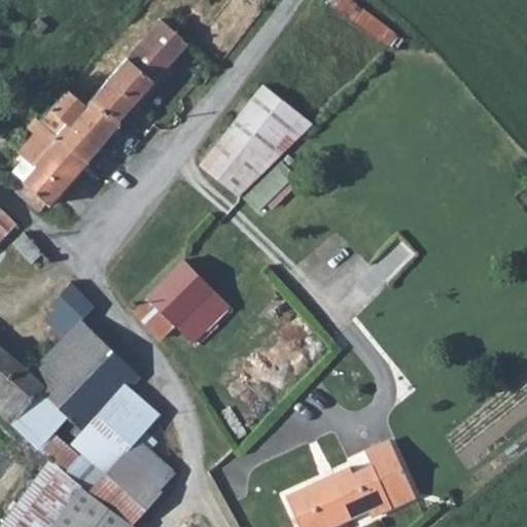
[(89,98),(116,125),(186,46),(159,23),(89,98)]
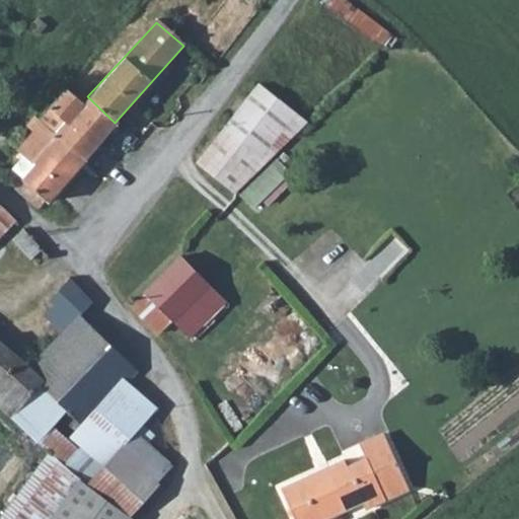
[(233,197),(300,122),(255,84),(232,110),(238,116),(198,162),(233,197)]
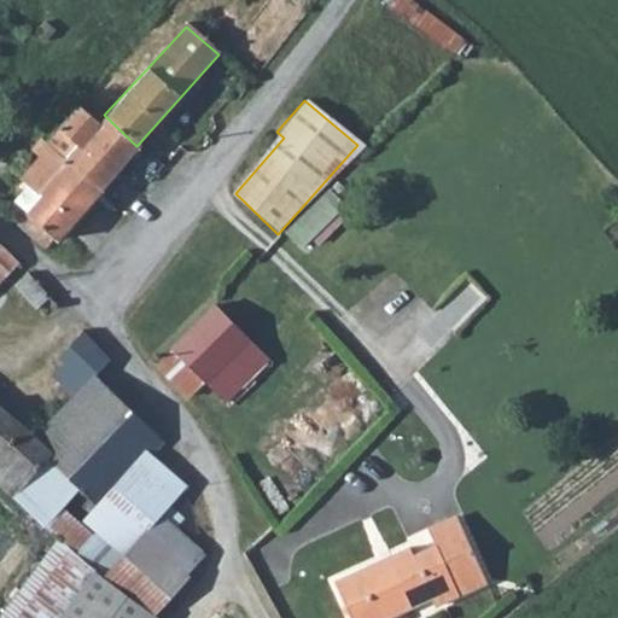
[(100,191),(139,147),(136,146),(104,115),(98,122),(79,105),(44,141),(100,191)]
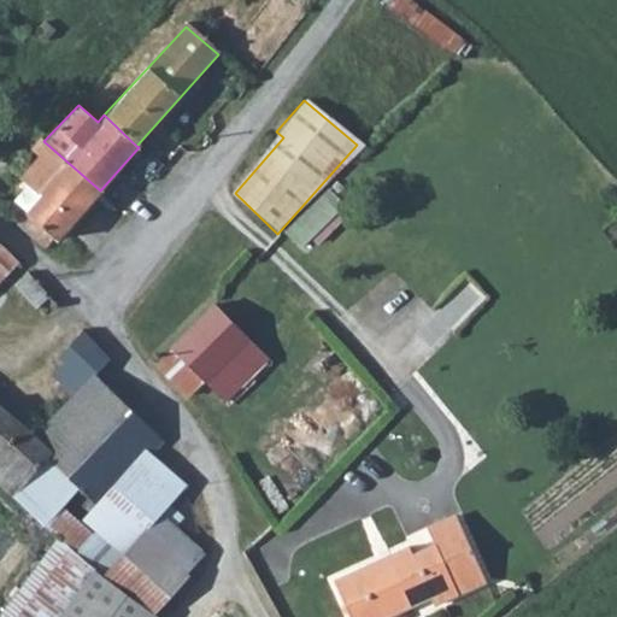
[(25,211),(17,221),(46,246),(51,239),(53,241),(100,191),(43,141),(40,137),(29,150),(39,159),(22,177),(29,184),(15,200),(25,211)]
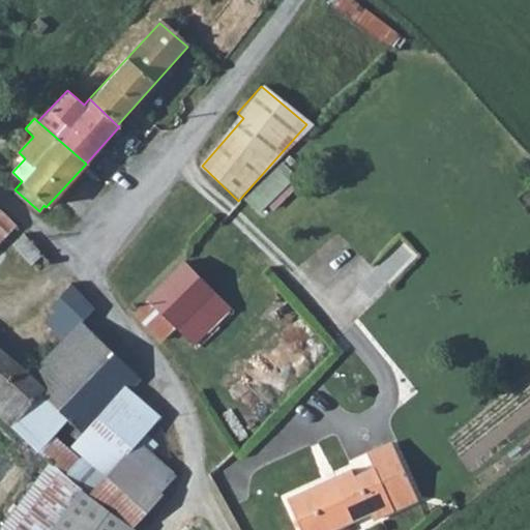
[(246,196),(265,214),(301,180),(283,160),(246,196)]
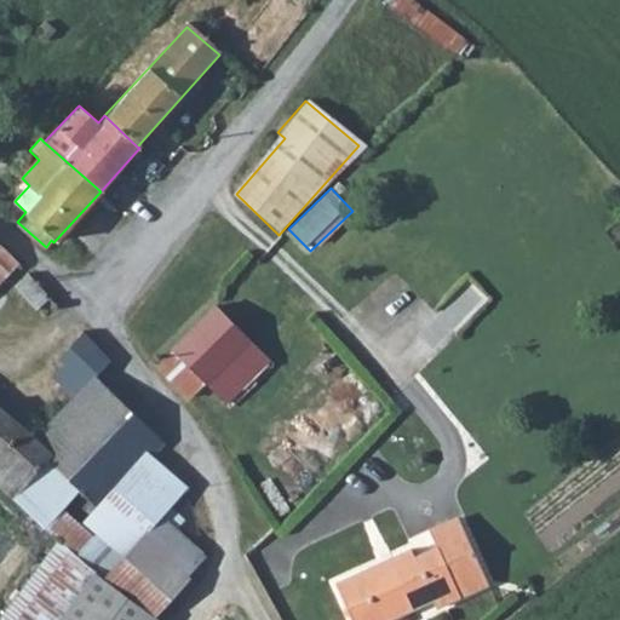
[(0,250),(0,277),(13,263),(0,250)]
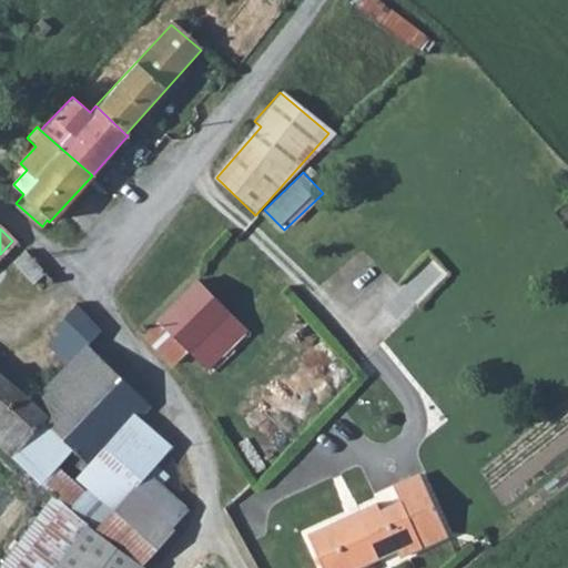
[(22,251),(12,261),(32,283),(42,273),(22,251)]
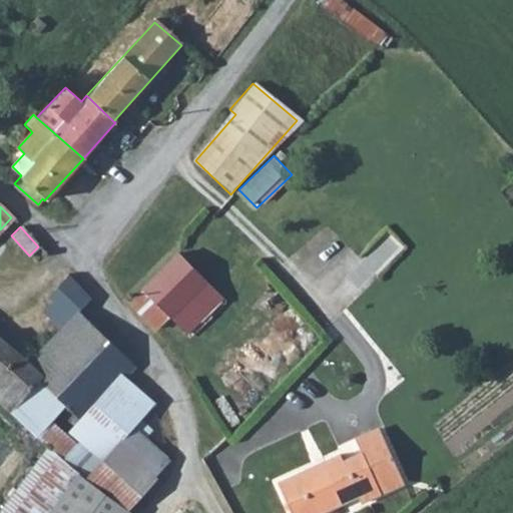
[(166,318),(184,336),(219,301),(175,254),(138,290),(166,318)]
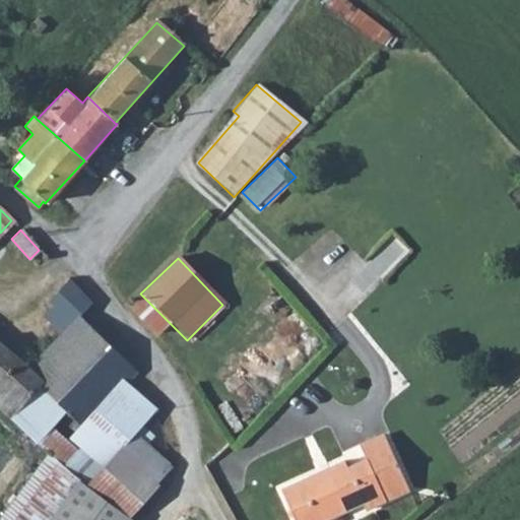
[(82,426),(127,381),(135,371),(79,317),(90,304),(67,281),(47,302),(54,308),(44,319),(60,336),(29,371),(18,361),(0,384),(0,410),(9,419),(40,386),(82,426)]
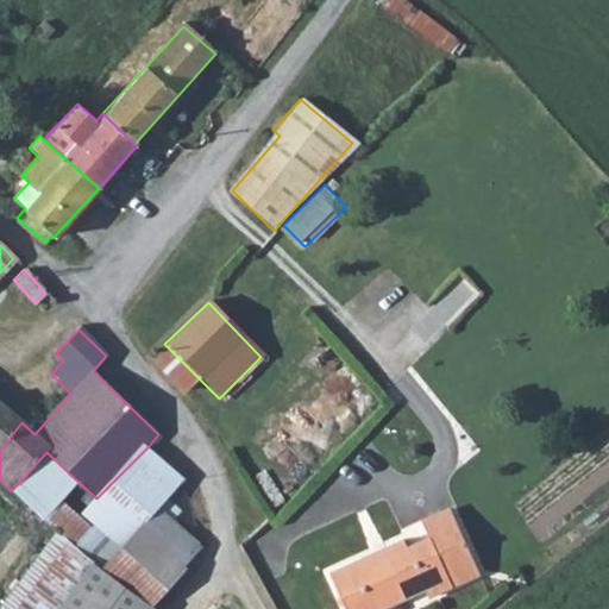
[(151,357),(182,393),(198,377),(164,344),(151,357)]
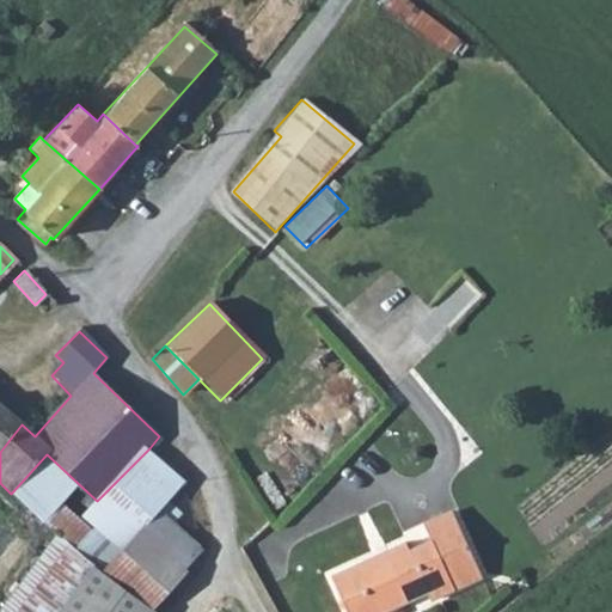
[(0,452),(22,424),(0,405),(0,452)]
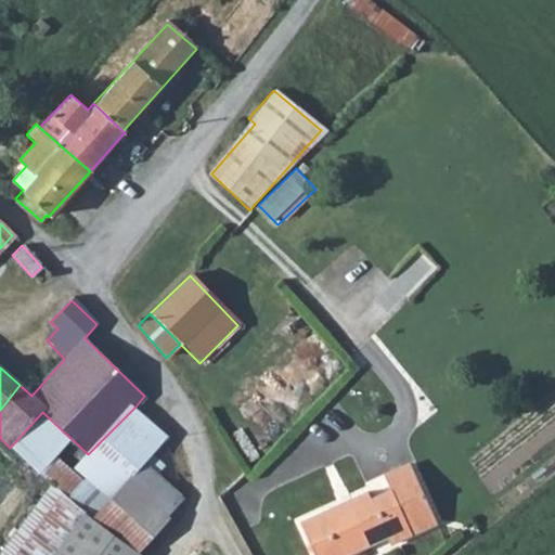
[(91,519),(134,554),(137,554),(178,497),(152,467),(158,460),(149,451),(163,434),(136,407),(88,454),(42,412),(10,448),(39,473),(53,457),(80,480),(86,475),(111,495),(91,519)]
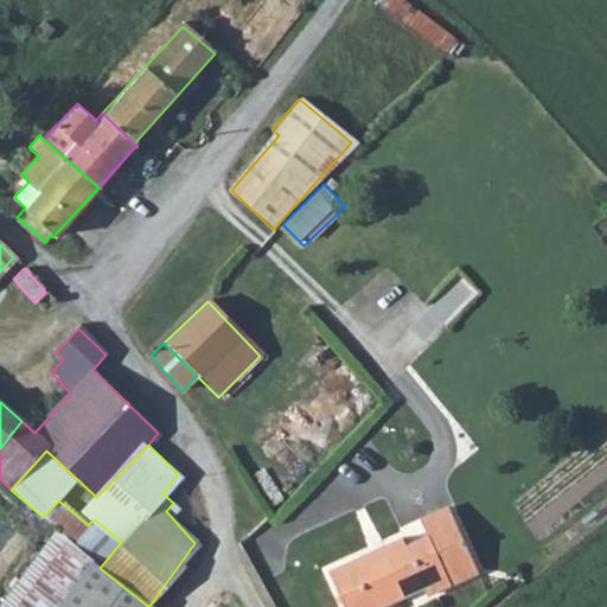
[(43,517),(49,522),(100,568),(121,542),(94,519),(88,525),(58,500),(43,517)]
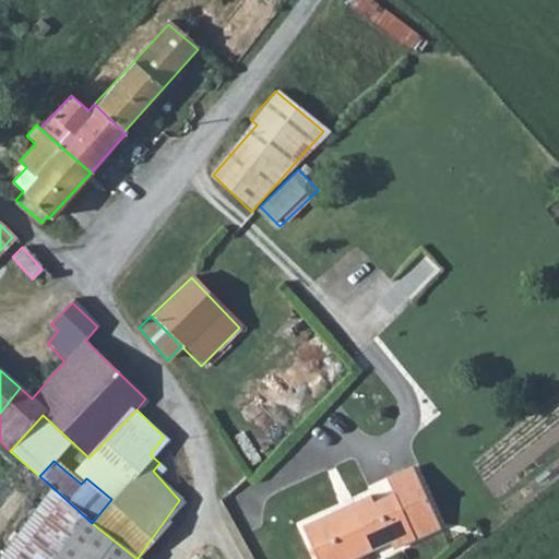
[(414,467),(391,476),(396,491),(368,501),(365,496),(298,524),(313,558),(342,558),(387,539),(391,547),(441,524),(414,467)]
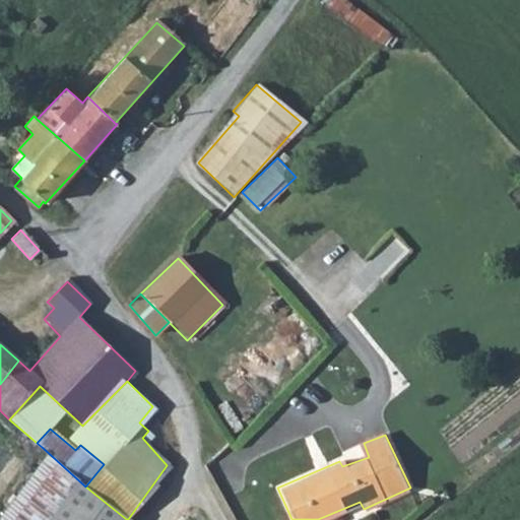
[(0,506),(0,519),(126,519),(85,486),(42,447),(0,506)]
